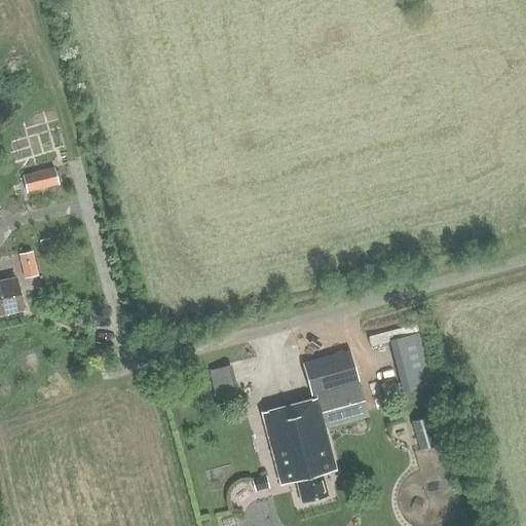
[(26,192),(58,184),(53,166),(22,175),(26,192)]
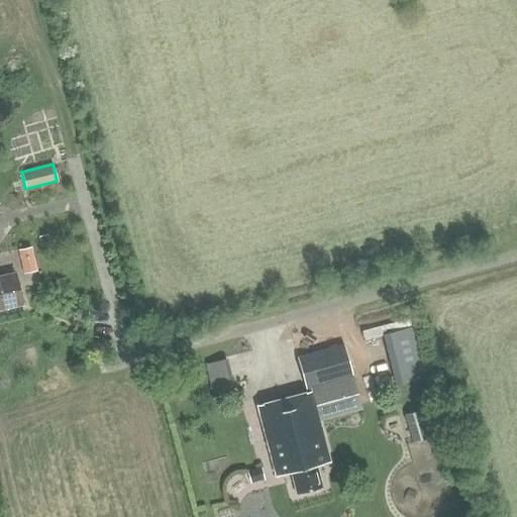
[(18,250),(23,274),(36,271),(31,247),(18,250)]
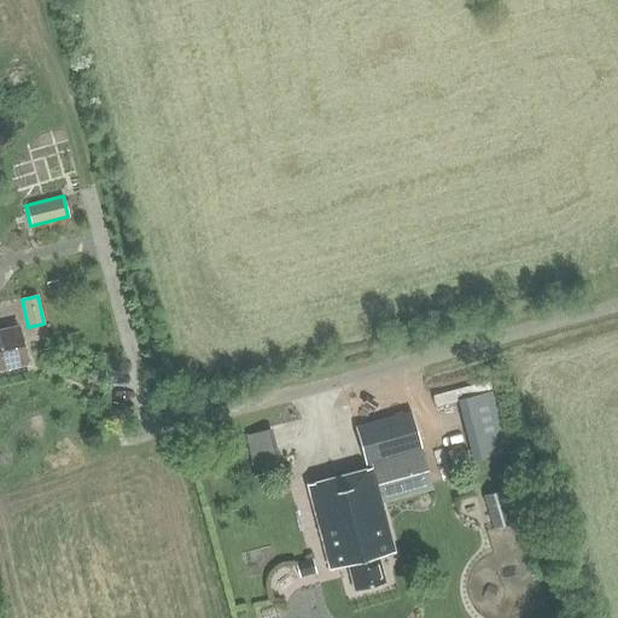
[(0,368),(22,363),(13,326),(0,328),(0,368)]
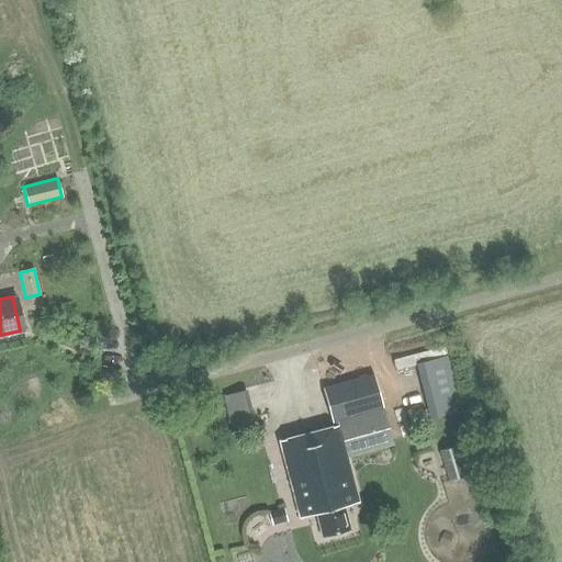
[(401,368),(435,361),(433,348),(398,355),(401,368)]
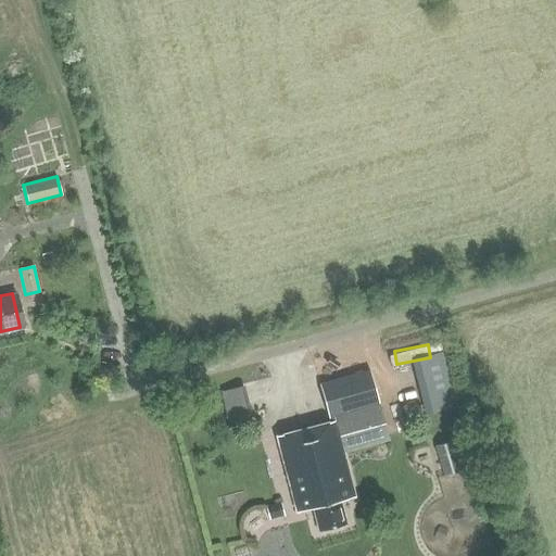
[(318,384),(329,419),(333,418),(379,405),(369,370),(318,384)]
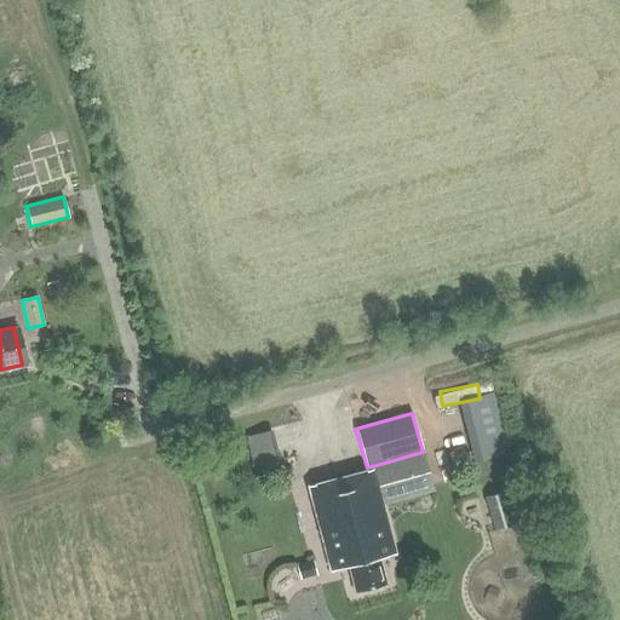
[(259,466),(282,461),(274,429),(251,435),(259,466)]
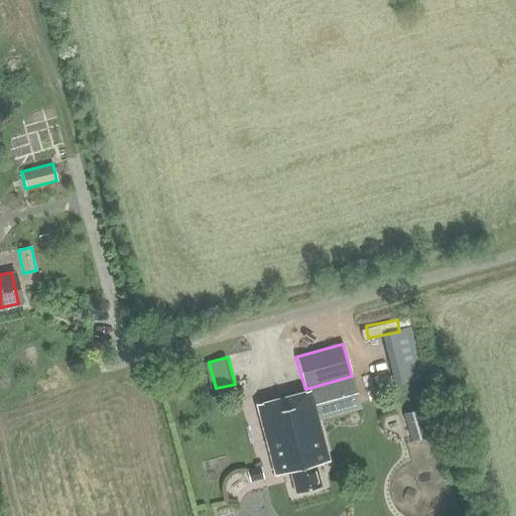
[(310,392),(318,420),(361,409),(352,376),(309,388),(310,392)]
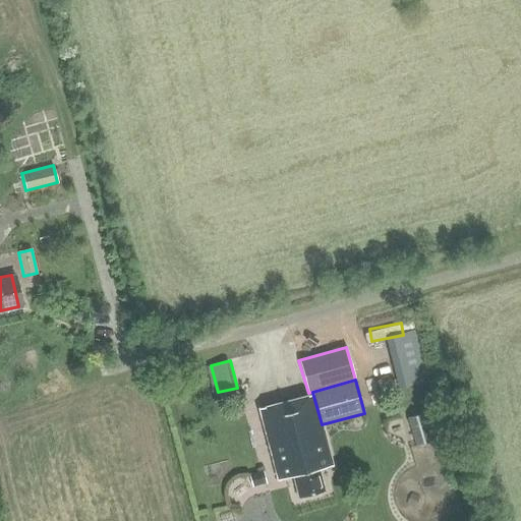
[(258,410),(277,482),(291,478),(297,499),(325,491),(319,471),(333,467),(313,396),(258,410)]
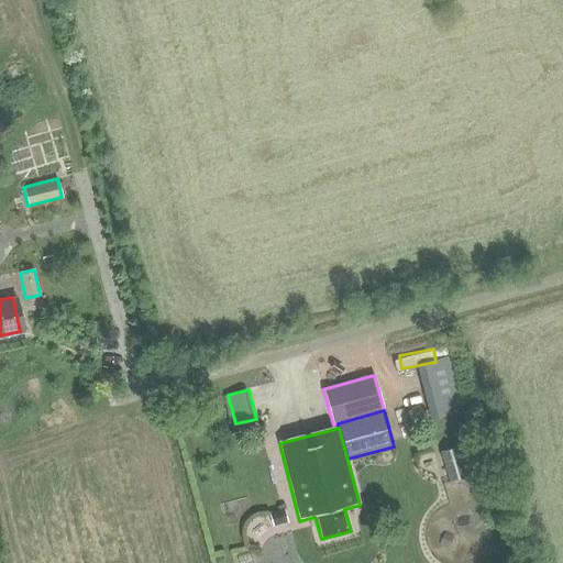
[(459,448),(440,453),(449,482),(466,476),(459,448)]
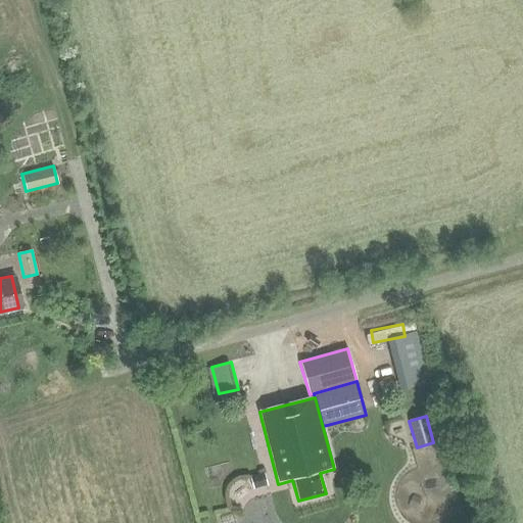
[(264,473),(249,477),(252,489),(267,485),(264,473)]
